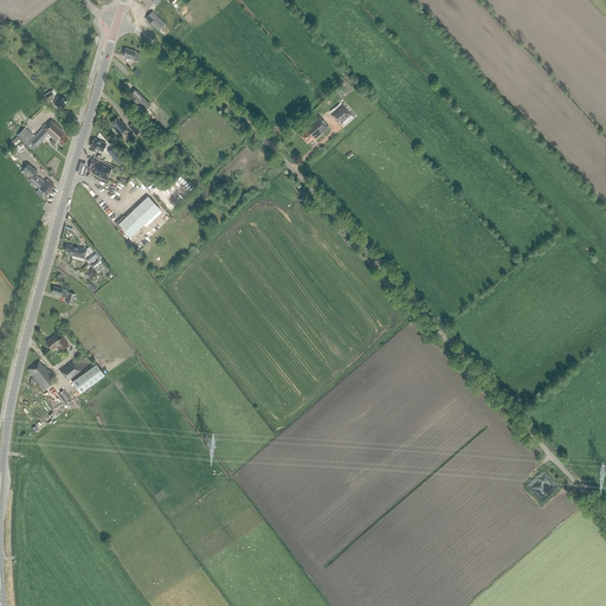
[(153,11),(146,19),(159,32),(166,24),(153,11)]
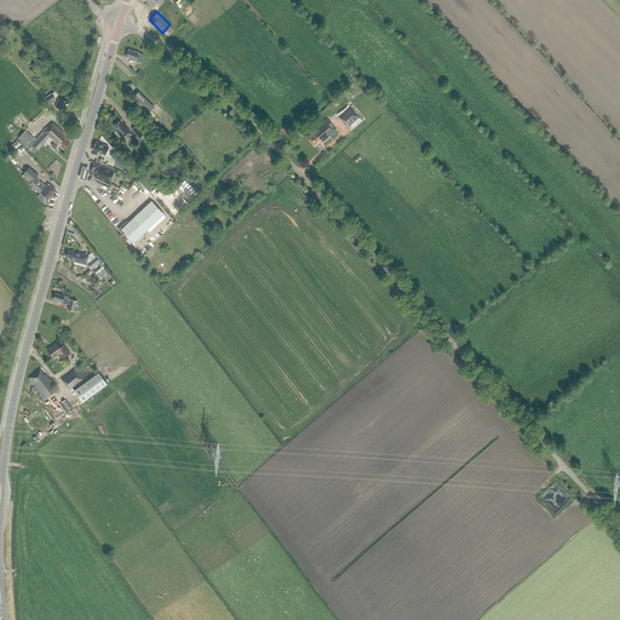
[(141,62),(143,53),(141,53),(127,49),(125,57),(138,62),(141,62)]
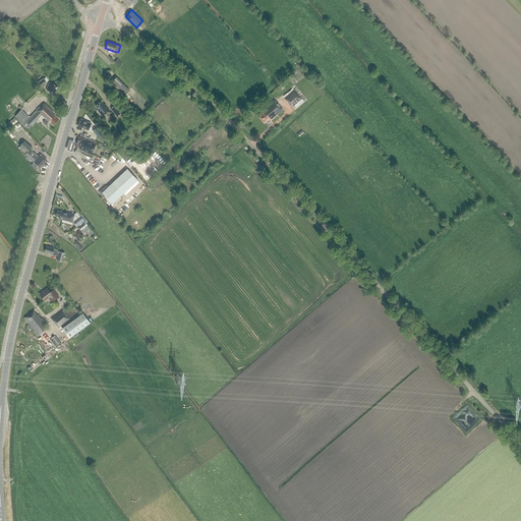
[(39,82),(38,82),(41,88),(47,83),(44,78),(41,80),(40,77),(37,79),(39,82)]
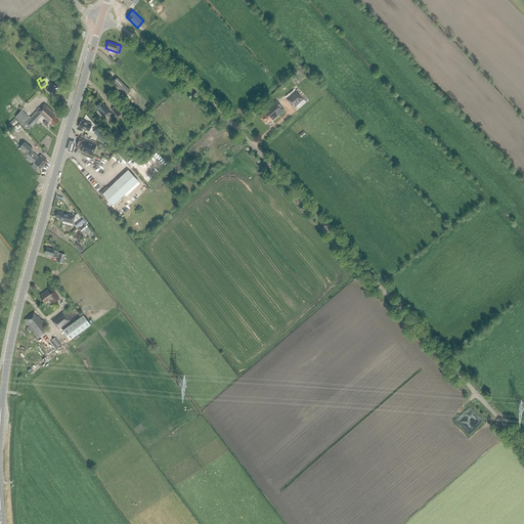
[(130,91),(117,78),(111,84),(121,93),(119,95),(122,98),(124,96),(124,97),(130,91)]
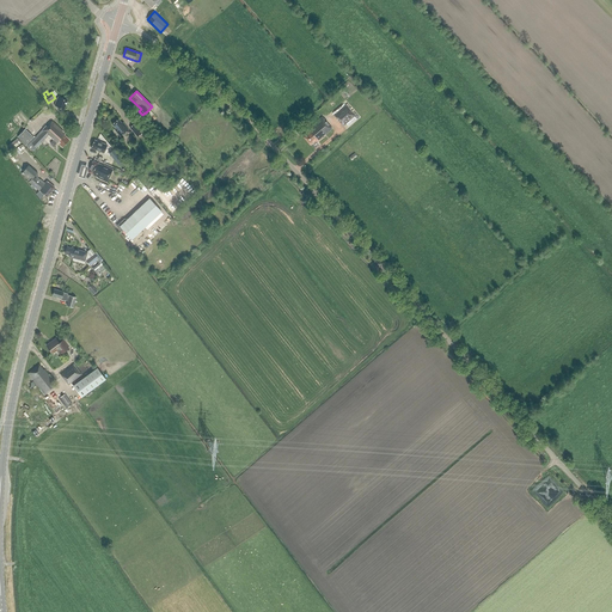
[(67,101),(60,98),(59,97),(55,106),(56,106),(63,110),(67,101)]
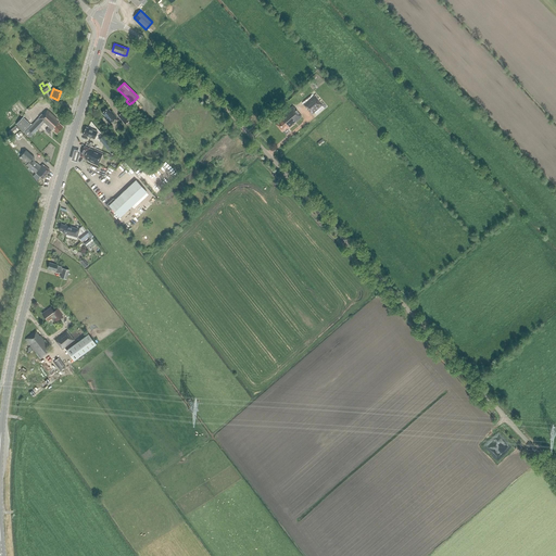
[(323,105),(314,96),(303,104),(312,115),(323,105)]
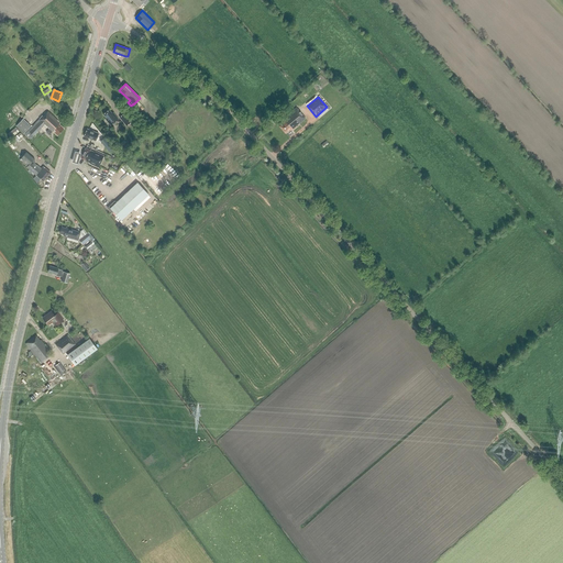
[(283,122),(278,125),(285,134),(290,129),(291,131),(306,119),(296,108),(282,121),(283,122)]
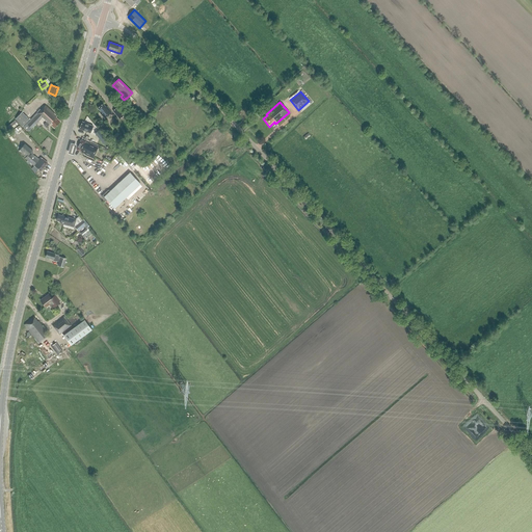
[(100,111),(99,112),(104,117),(111,112),(107,106),(106,107),(103,103),(98,107),(100,111)]
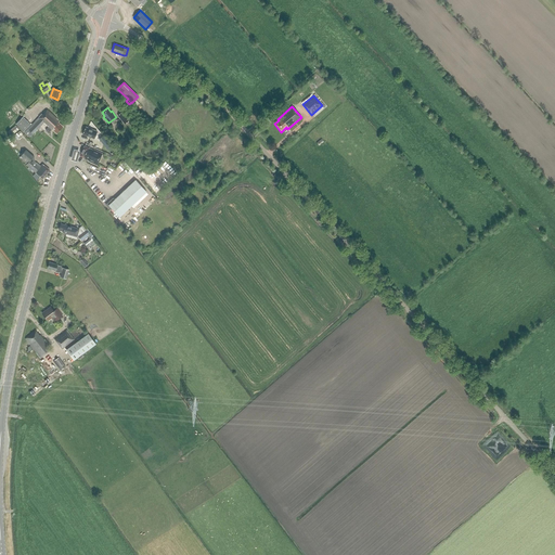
[(56,133),(63,127),(59,123),(59,121),(47,111),(39,118),(39,117),(24,133),(29,138),(43,124),(48,128),(46,131),(49,133),(52,129),(56,133)]
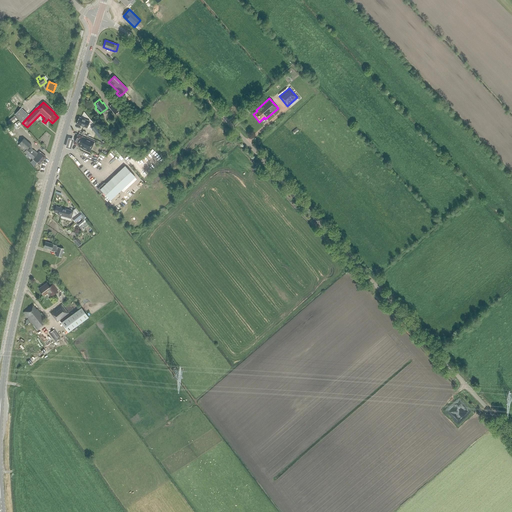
[(113,103),(108,107),(115,115),(116,114),(117,115),(120,113),(119,111),(120,111),(113,103)]
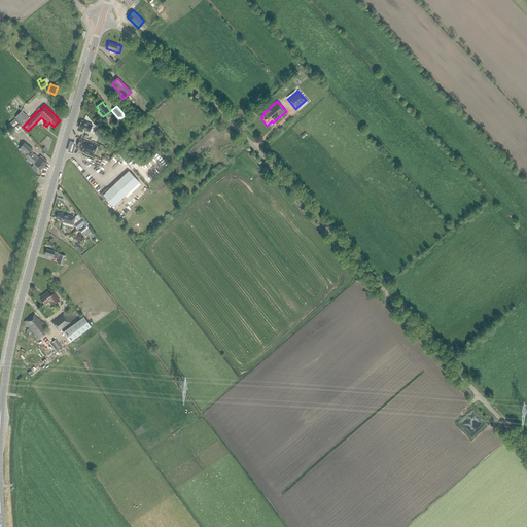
[(14,118),(23,125),(29,118),(22,111),(14,118)]
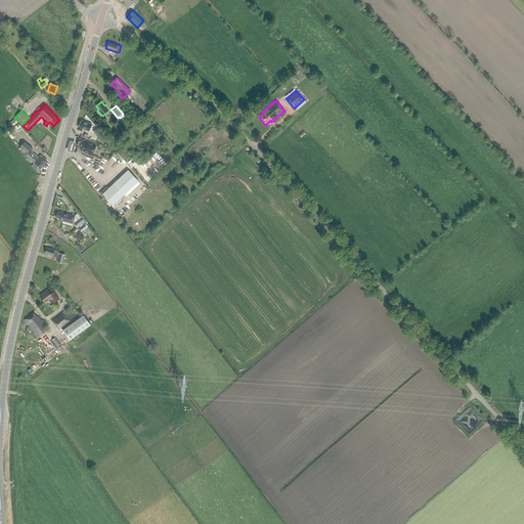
[(15,119),(7,124),(10,128),(18,122),(15,119)]
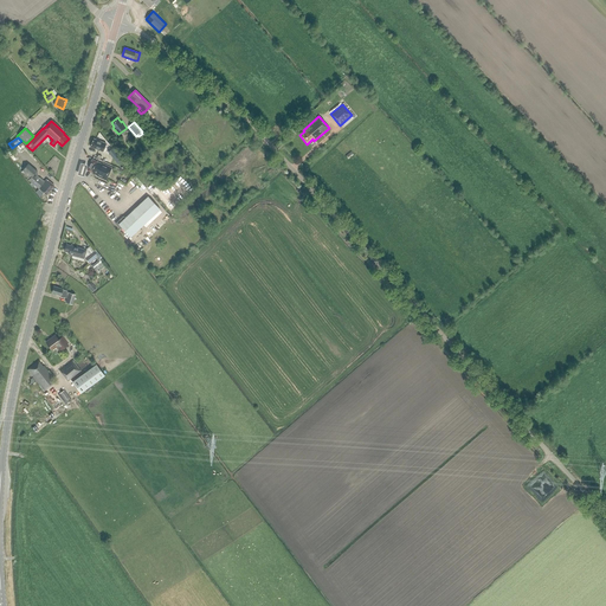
[(101,152),(104,143),(94,140),(90,148),(101,152)]
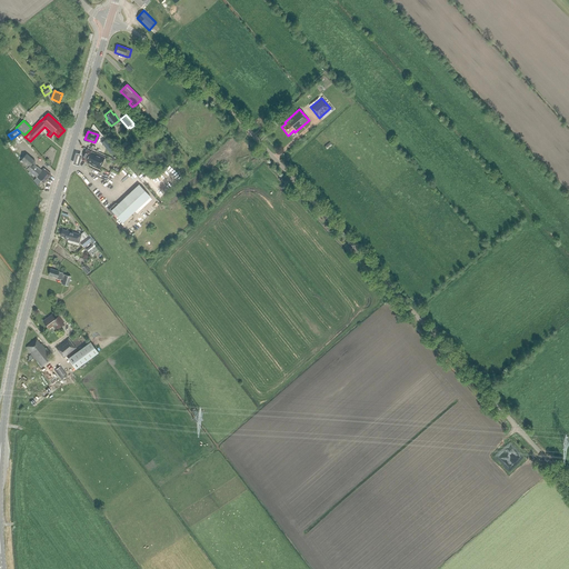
[(106,139),(101,142),(110,153),(115,150),(106,139)]
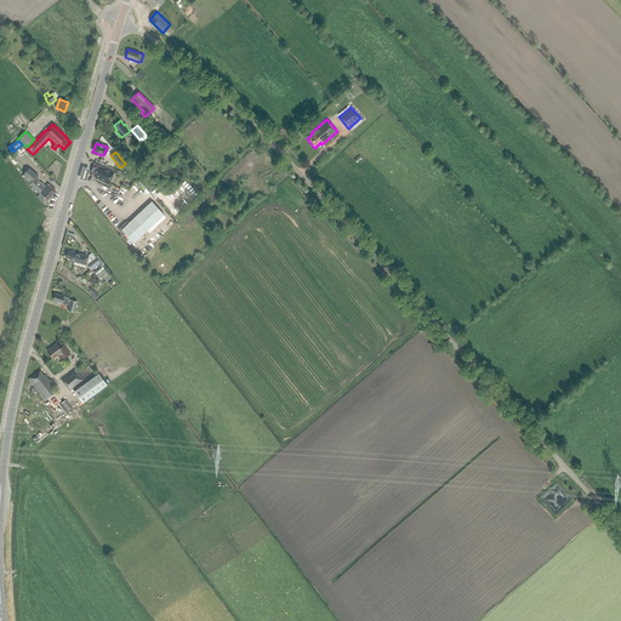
[(137,155),(131,160),(137,166),(143,161),(137,155)]
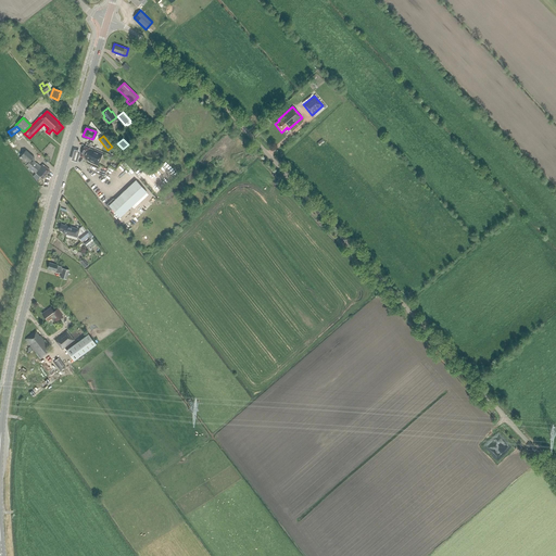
[(52,153),(57,148),(51,142),(47,148),(52,153)]
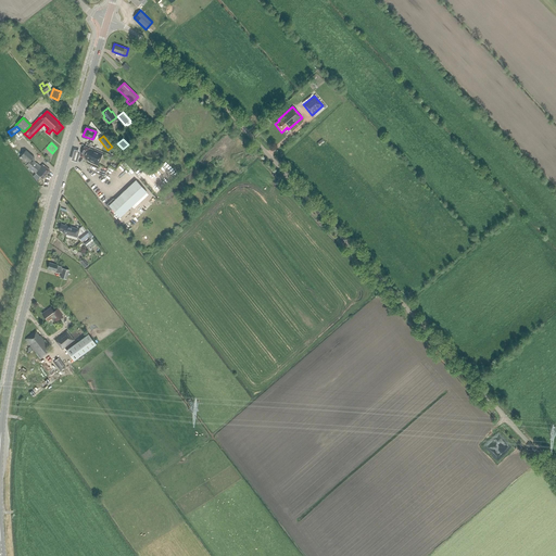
[(97,166),(102,154),(90,149),(90,150),(84,147),(79,156),(85,160),(97,166)]
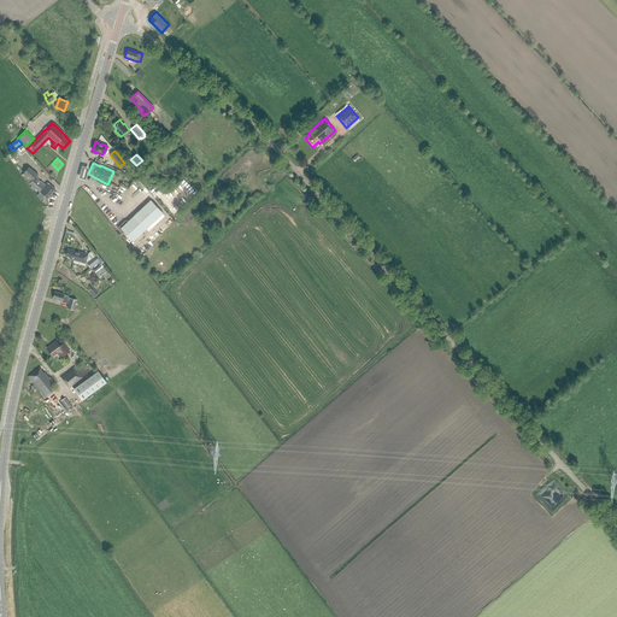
[(88,168),(82,166),(78,177),(84,180),(88,168)]
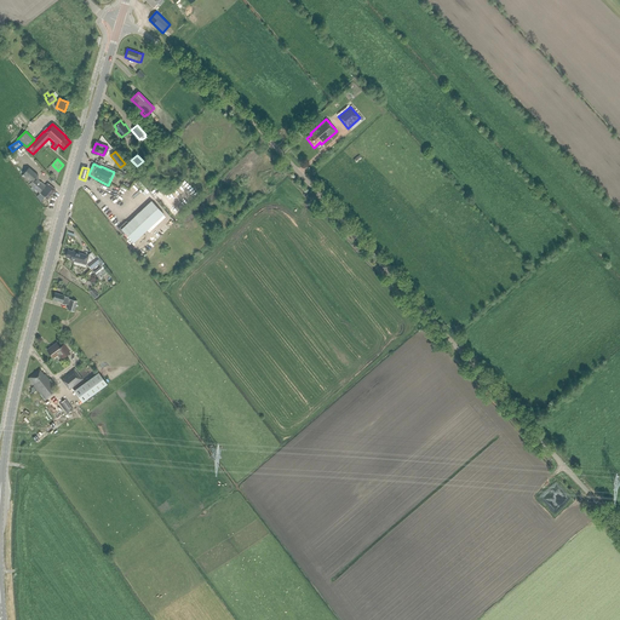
[(29,184),(32,187),(30,189),(35,193),(38,190),(47,200),(56,190),(47,183),(45,185),(41,182),(41,183),(39,181),(39,176),(29,168),(22,176),(26,178),(24,179),(30,184),(29,184)]
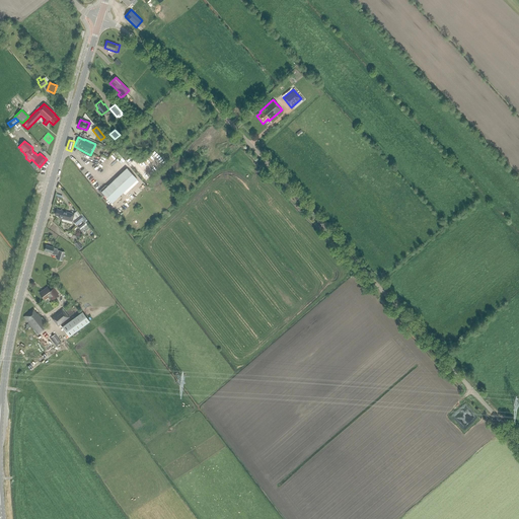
[(98,192),(103,197),(104,195),(112,203),(137,179),(127,168),(107,187),(104,186),(98,192)]
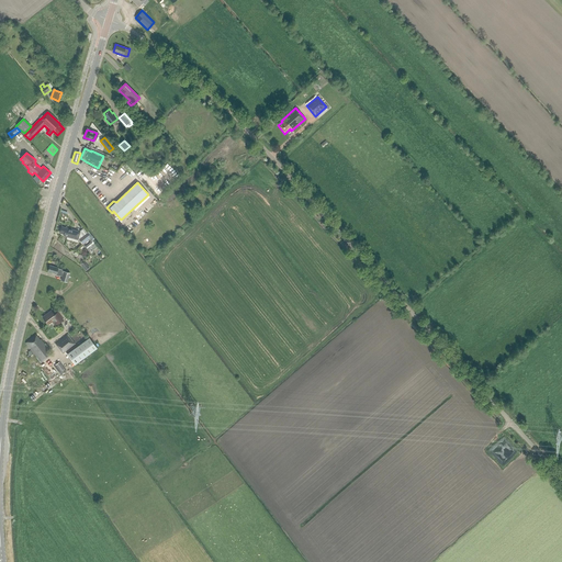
[(76,231),(76,232),(66,229),(62,228),(60,234),(64,235),(64,237),(74,239),(78,240),(80,232),(76,231)]
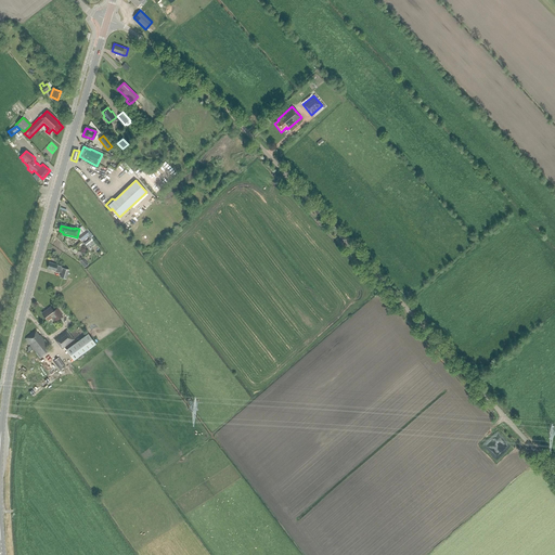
[(90,234),(86,230),(78,236),(81,242),(90,234)]
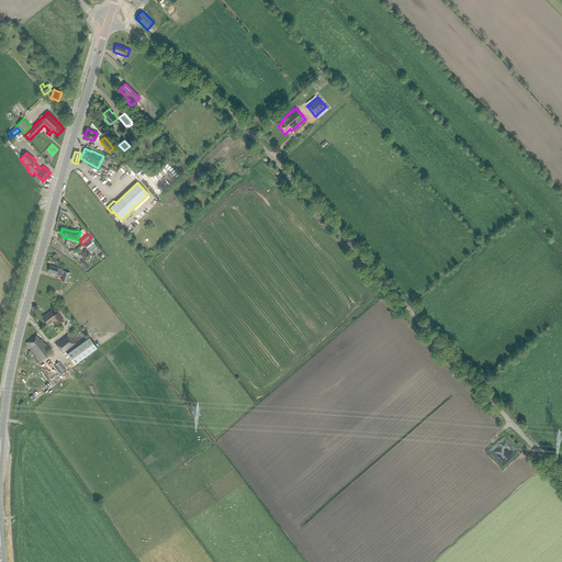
[(90,269),(85,261),(81,265),(82,267),(82,268),(85,271),(86,270),(87,271),(90,269)]
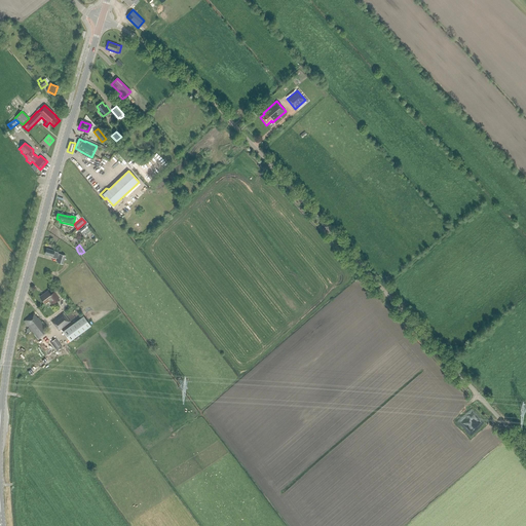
[(54,252),(54,251),(47,249),(45,255),(52,257),(52,258),(55,259),(57,258),(59,259),(58,263),(64,264),(66,256),(59,254),(59,253),(54,252)]
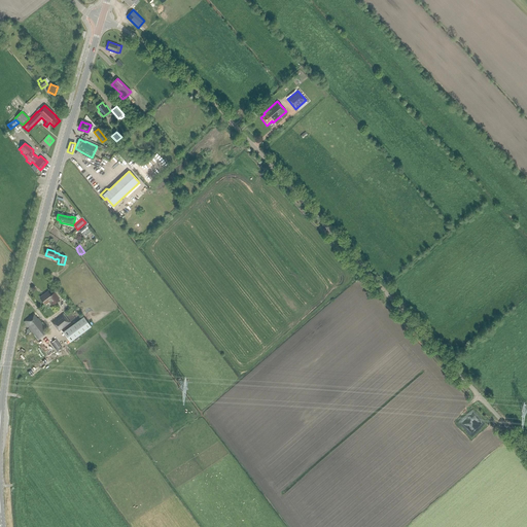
[(50,302),(53,305),(60,300),(55,292),(51,294),(48,291),(39,297),(45,305),(50,302)]
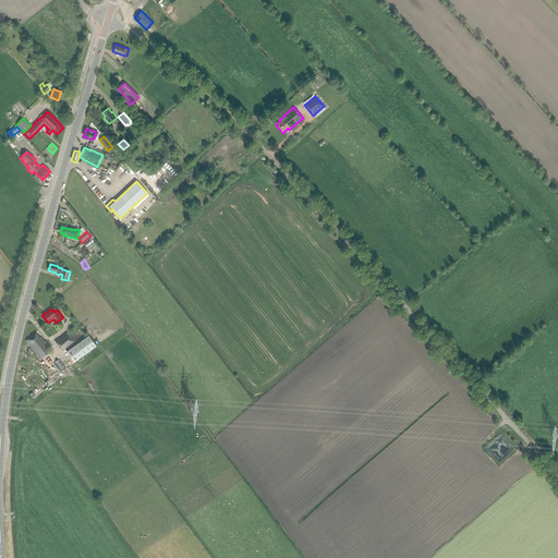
[(75,341),(68,331),(56,341),(63,351),(75,341)]
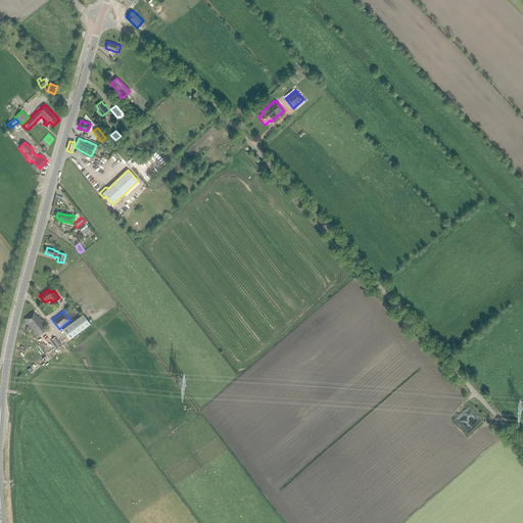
[(36,317),(32,312),(22,318),(38,338),(49,330),(39,317),(37,318),(37,316),(36,317)]
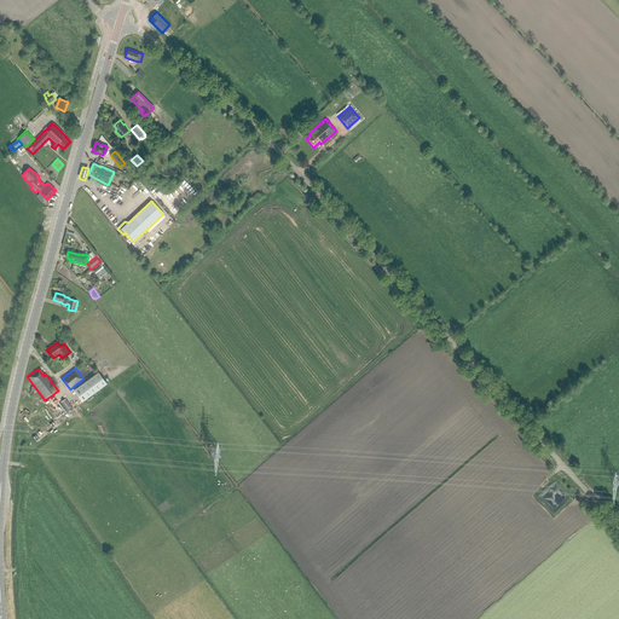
[(82,401),(108,383),(98,371),(74,389),(82,401)]
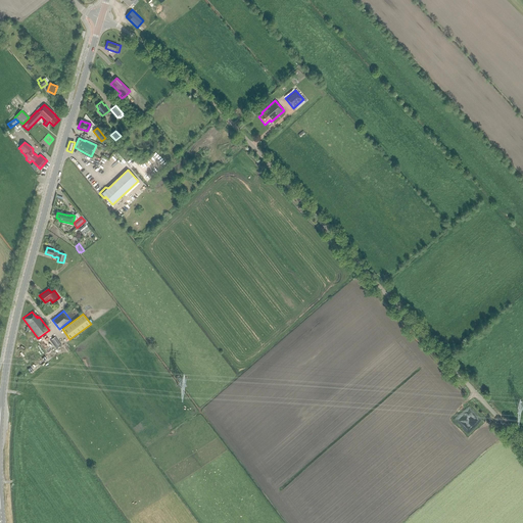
[(62,345),(55,336),(50,340),(57,349),(62,345)]
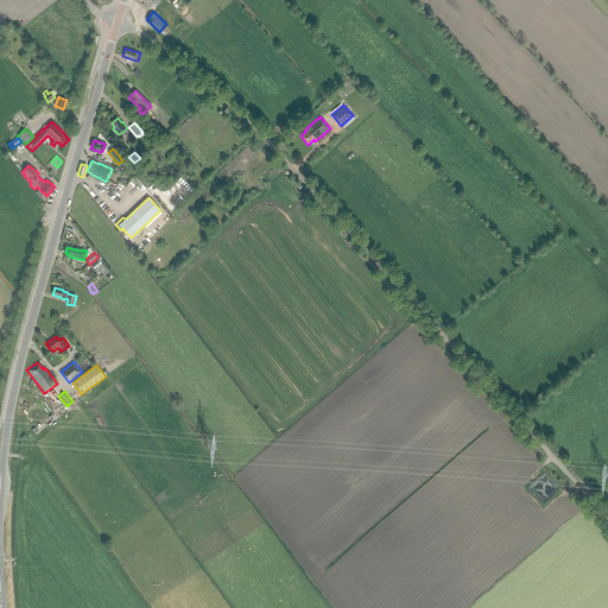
[(40,393),(32,399),(38,407),(30,412),(32,416),(25,420),(29,426),(46,416),(52,411),(40,393)]
